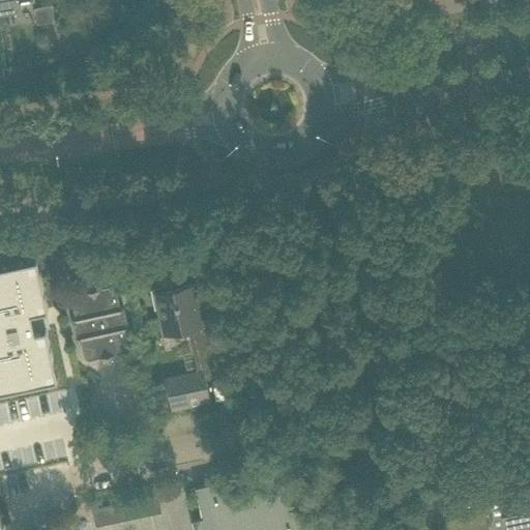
[(34,0),(33,0),(0,0),(0,16),(17,13),(22,7),(21,2),(34,0)]
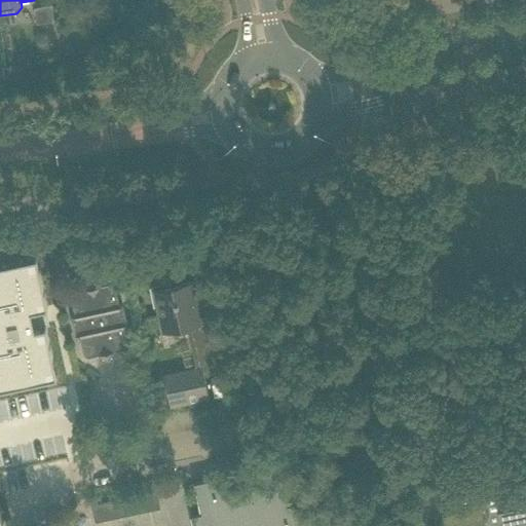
[(143,3),(141,0),(128,0),(126,4),(129,11),(134,15),(143,3)]
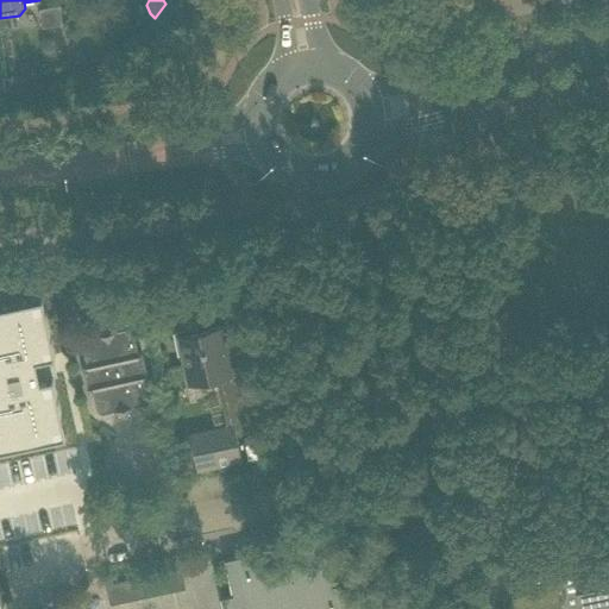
[(45,8),(50,25),(67,19),(62,4),(45,8)]
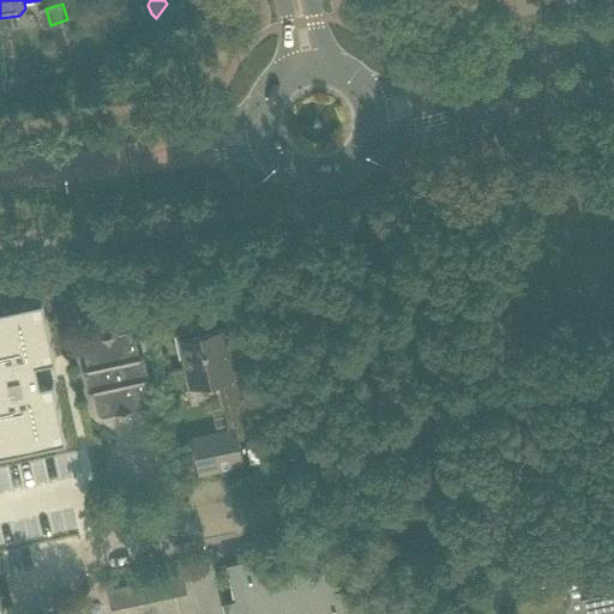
[(0,438),(5,438),(7,450),(47,441),(47,444),(49,444),(47,429),(64,426),(54,380),(29,385),(25,366),(56,359),(46,313),(29,317),(26,304),(23,304),(24,306),(0,309),(0,438)]
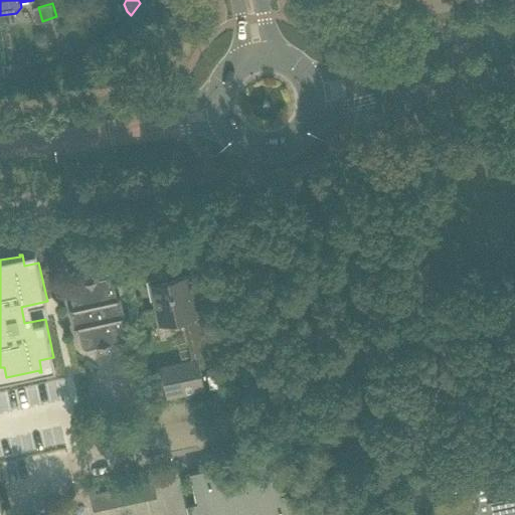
[(205,393),(201,374),(194,344),(202,342),(188,276),(167,281),(166,278),(147,282),(151,302),(154,301),(159,326),(183,321),(191,360),(160,367),(166,398),(192,392),(192,396),(205,393)]
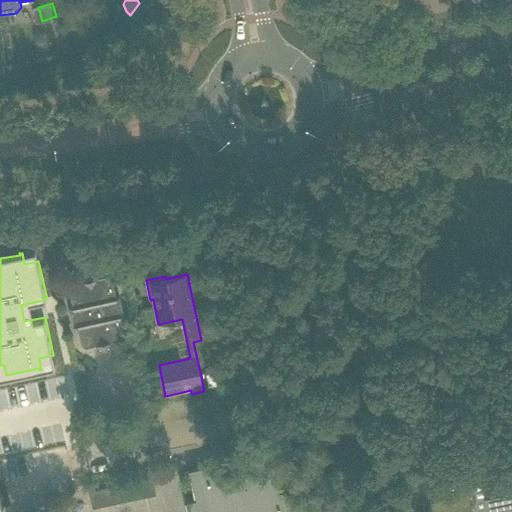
[(72,284),(68,289),(72,305),(76,307),(73,312),(76,322),(80,325),(77,329),(81,345),(86,348),(96,346),(98,342),(106,340),(111,343),(121,341),(124,336),(121,320),(116,317),(119,313),(117,302),(112,300),(115,296),(112,279),(107,276),(97,278),(94,283),(86,285),(82,282),(72,284)]
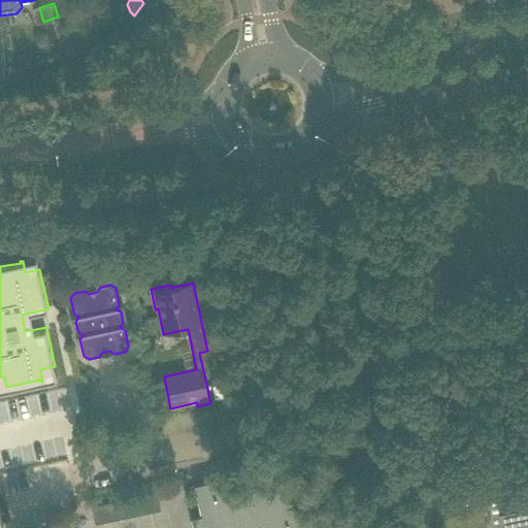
[(527,527),(527,476),(475,488),(479,502),(500,498),(503,513),(500,514),(502,525),(491,527),(527,527)]
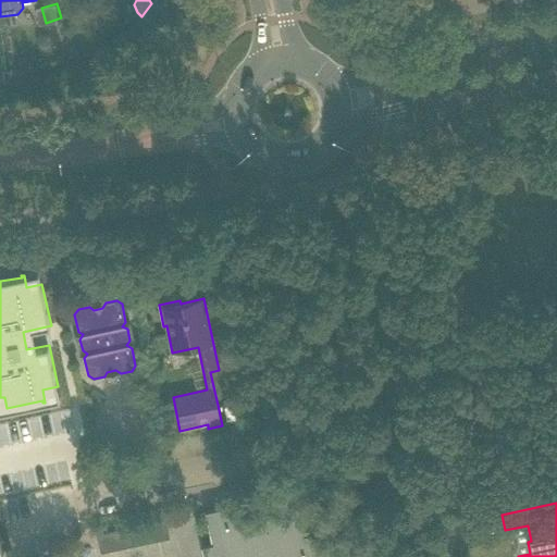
[(319,556),(314,534),(304,536),(297,504),(262,511),(263,518),(245,522),(240,505),(207,511),(213,544),(202,546),(205,556),(319,556)]
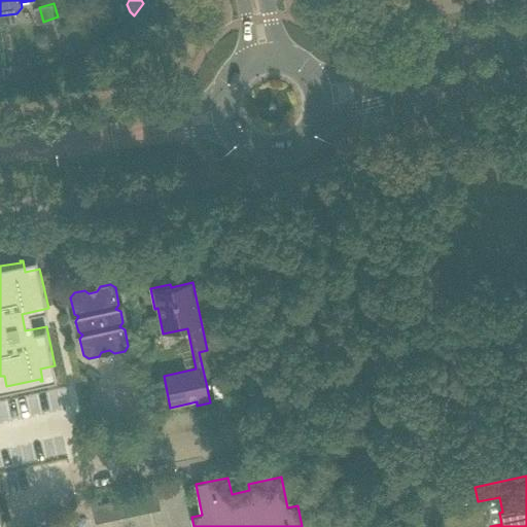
[(468,488),(453,491),(456,505),(471,502),(468,488)]
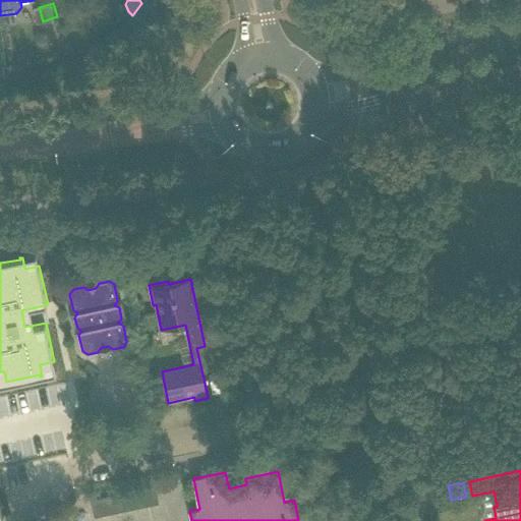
[(95,517),(158,504),(155,486),(91,501),(95,517)]
